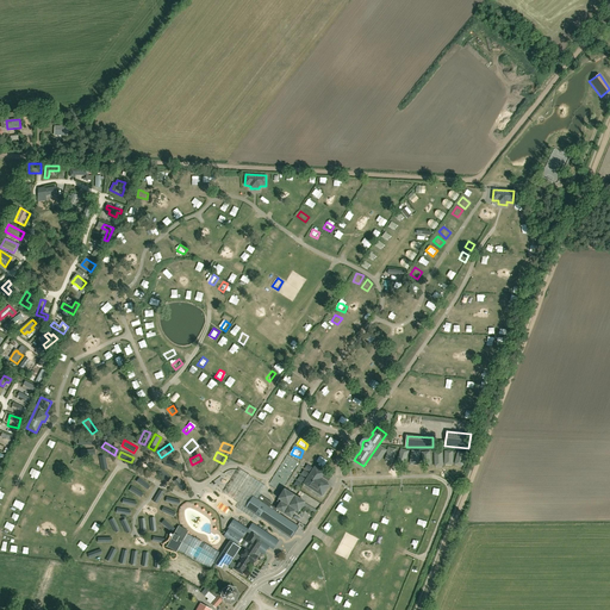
[(396,455),(378,456),(379,471),(385,470),(385,472),(397,471),(396,455)]
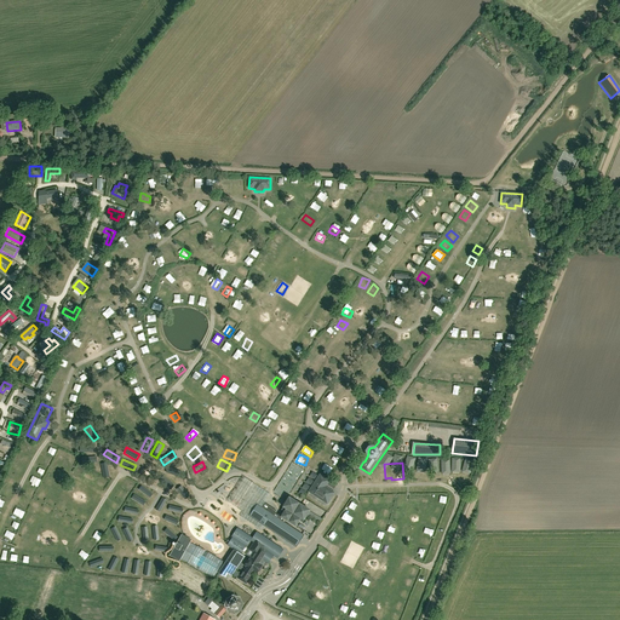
[(182,471),(168,466),(166,472),(179,477),(182,471)]
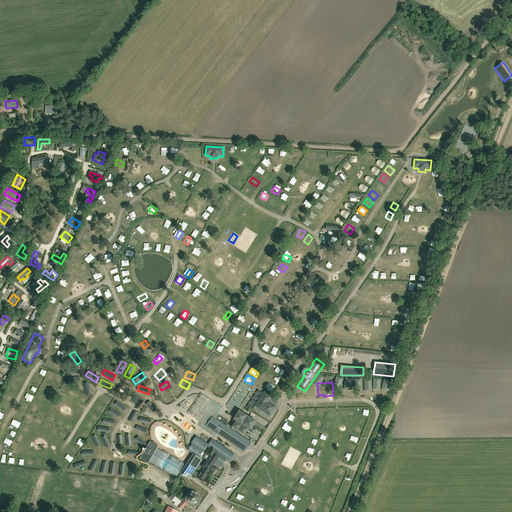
[(70,395),(75,399),(80,392),(74,389),(70,395)]
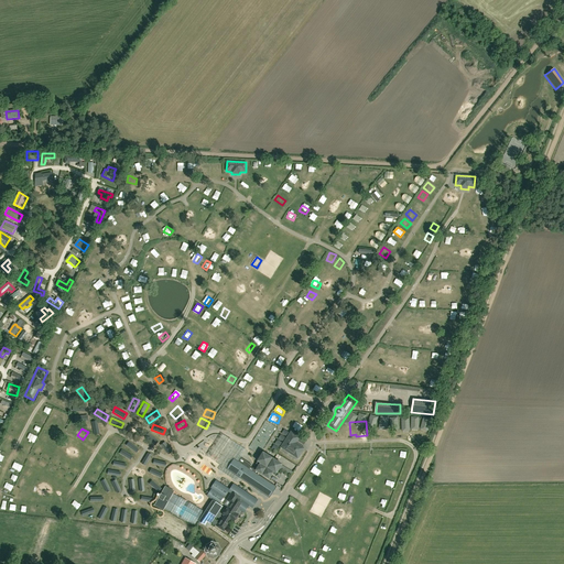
[(185,442),(193,435),(186,430),(180,436),(185,442)]
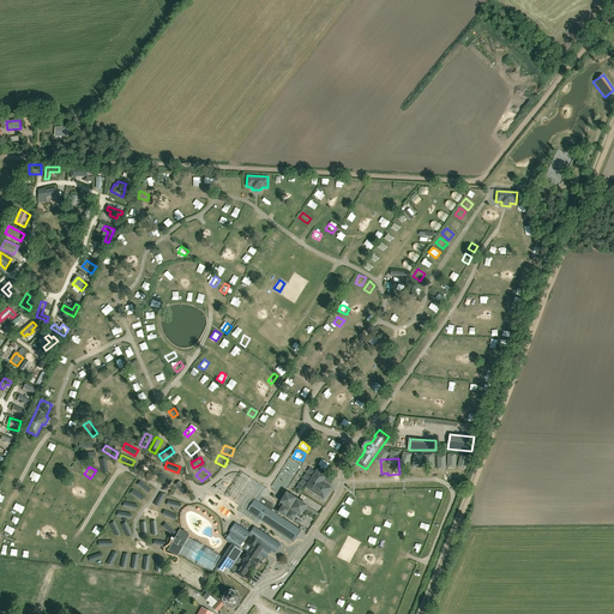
[(173,480),(162,471),(157,476),(169,486),(173,480)]
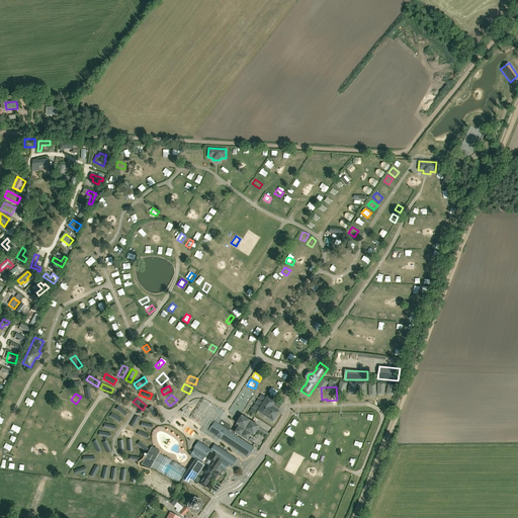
[(259,410),(268,416),(269,415),(274,418),(277,414),(276,414),(277,412),(273,409),(273,408),(272,406),(274,402),(267,398),(259,410)]
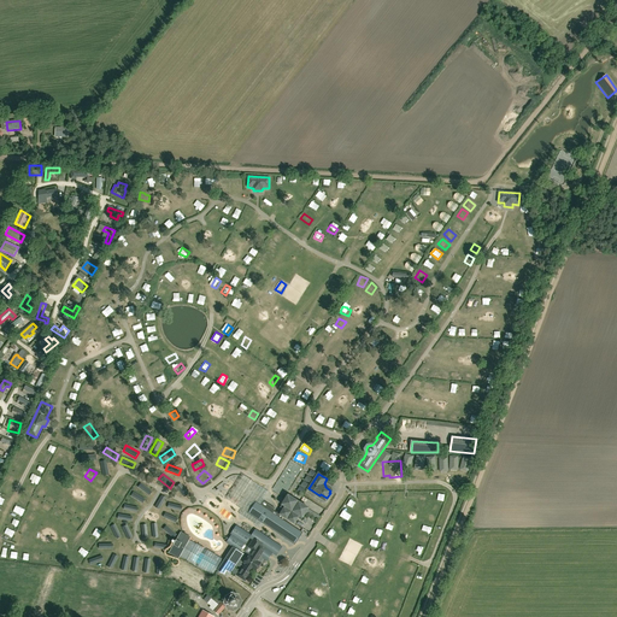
[(258,526),(260,522),(247,513),(256,501),(260,505),(264,500),(270,492),(245,475),(228,499),(239,506),(236,511),(258,526)]
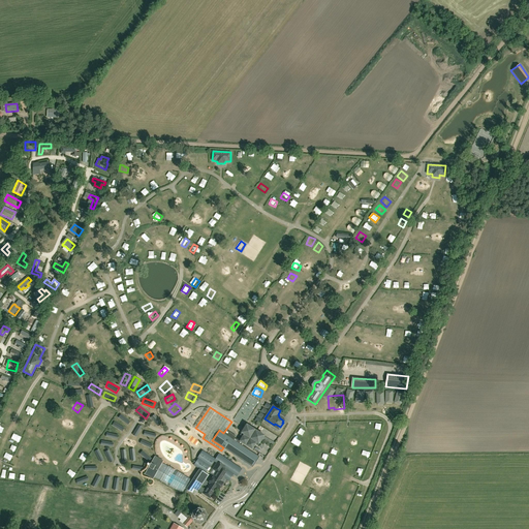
[(126,424),(128,421),(121,414),(118,417),(126,424)]
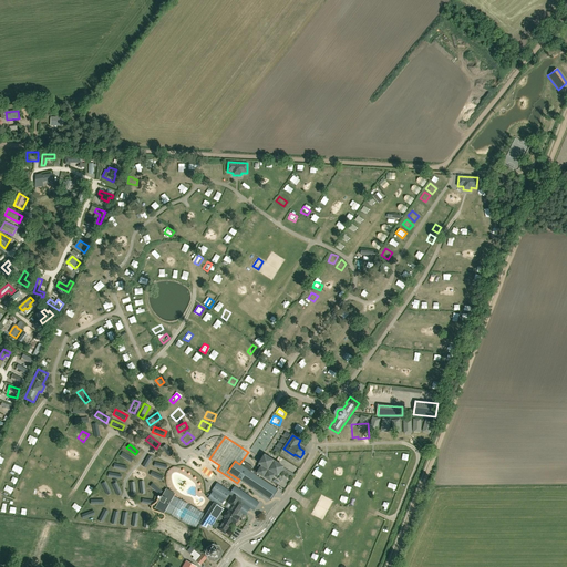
[(174,454),(166,444),(162,447),(169,457),(174,454)]
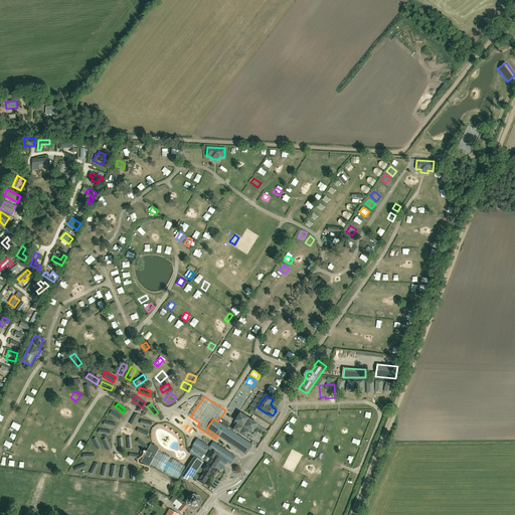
[(120,415),(111,410),(109,414),(118,418),(120,415)]
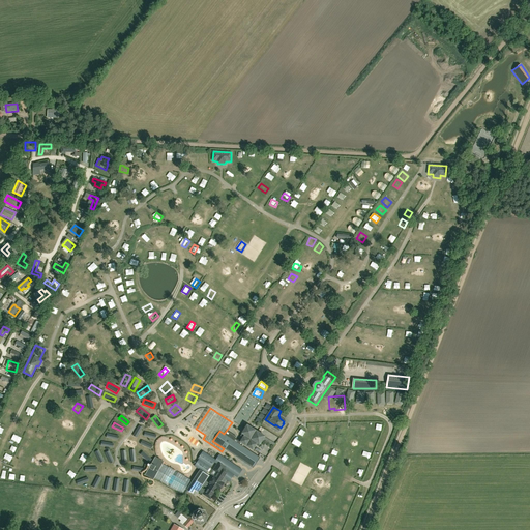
[(143,428),(139,425),(134,434),(138,436),(143,428)]
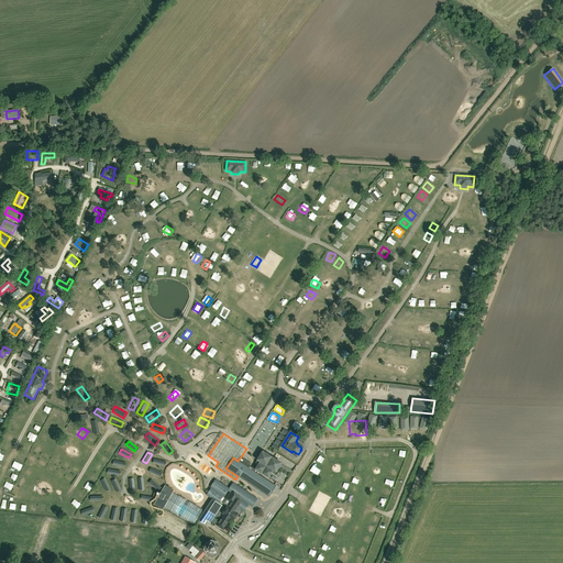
[(269,478),(272,474),(275,475),(282,464),(263,452),(256,464),(258,465),(255,470),(269,478)]
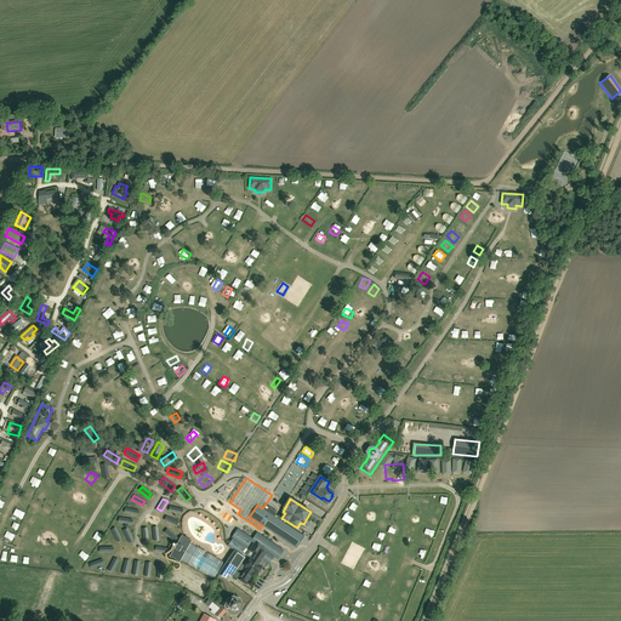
[(262,525),(295,547),(301,539),(302,540),(305,536),(281,520),(283,519),(274,514),(277,512),(266,503),(262,508),(257,505),(249,517),(262,525)]
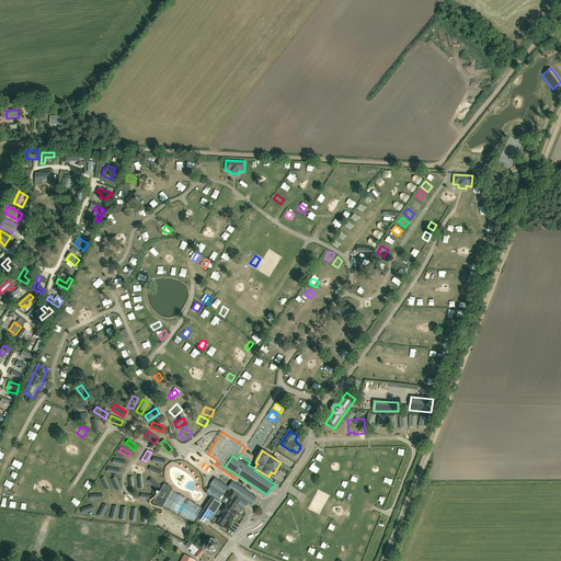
[(147,462),(142,469),(147,472),(152,467),(147,462)]
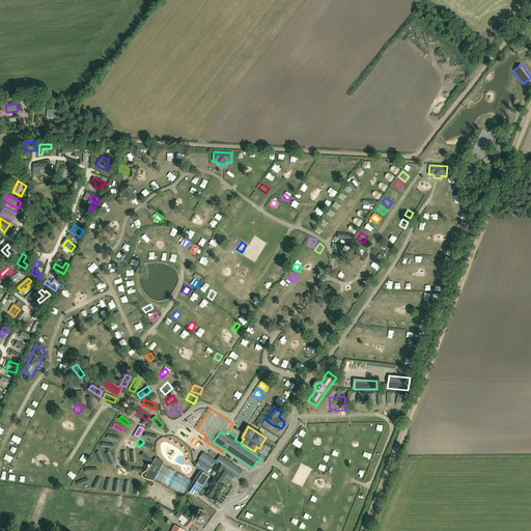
[(274,447),(276,445),(268,439),(266,442),(274,447)]
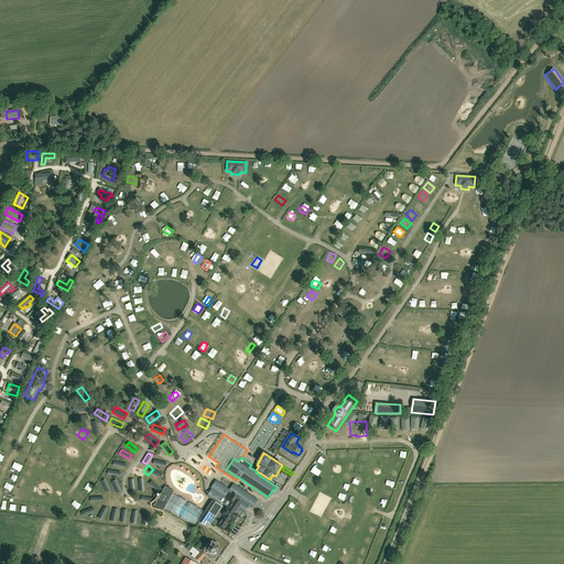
[(56,477),(62,479),(66,472),(61,469),(56,477)]
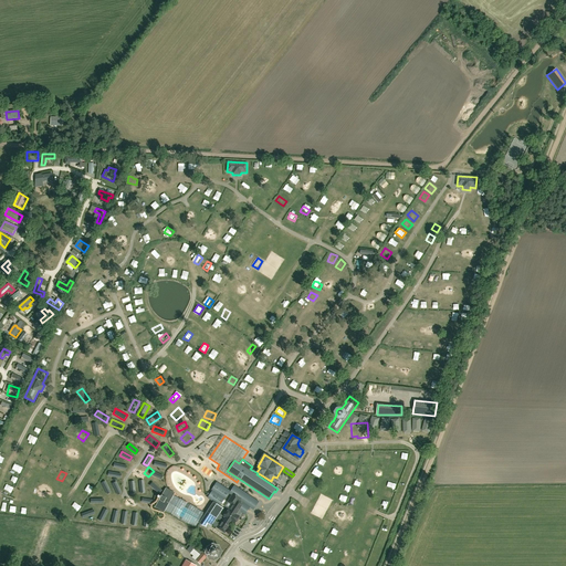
[(64,482),(70,485),(74,478),(70,475),(64,482)]
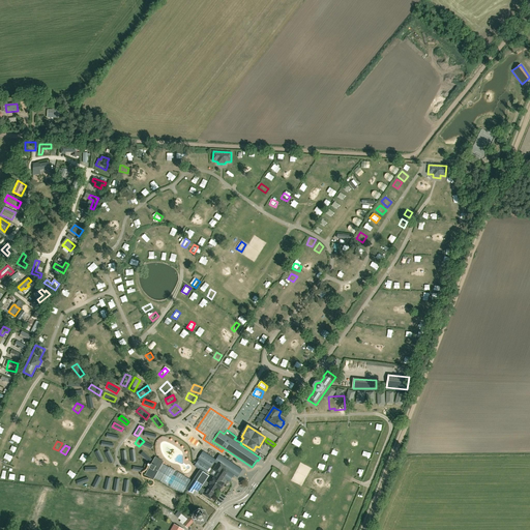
[(198,467),(207,472),(215,461),(203,452),(200,459),(201,460),(200,461),(202,462),(198,467)]
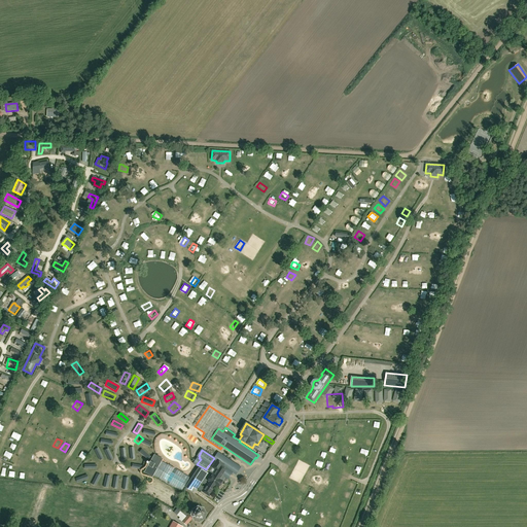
[(143,451),(141,454),(148,460),(151,457),(143,451)]
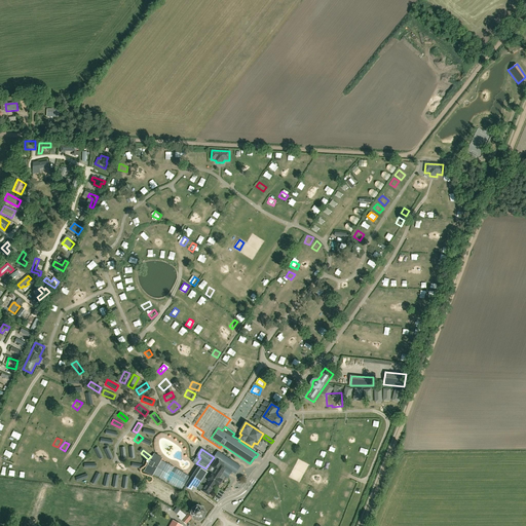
[(209,495),(214,487),(216,485),(218,487),(219,486),(220,485),(222,483),(222,481),(224,478),(223,477),(225,475),(227,476),(226,477),(227,477),(231,470),(235,473),(238,466),(219,453),(215,458),(217,459),(212,466),(216,470),(212,476),(212,475),(208,480),(209,481),(202,491),(209,495)]
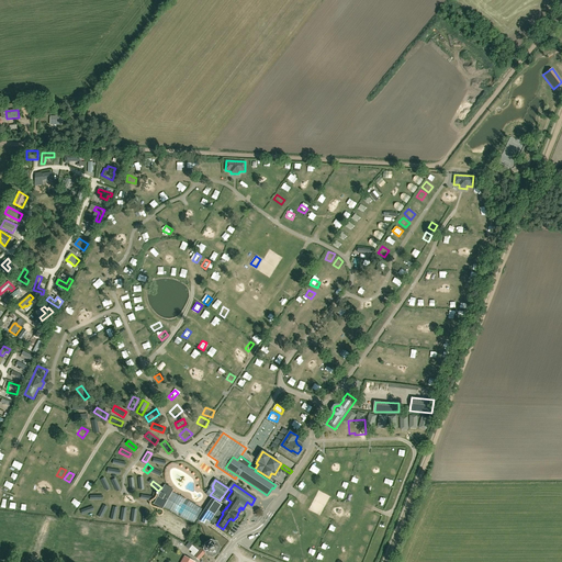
[(165,485),(154,504),(163,508),(164,507),(194,525),(203,509),(172,492),(173,490),(165,485)]
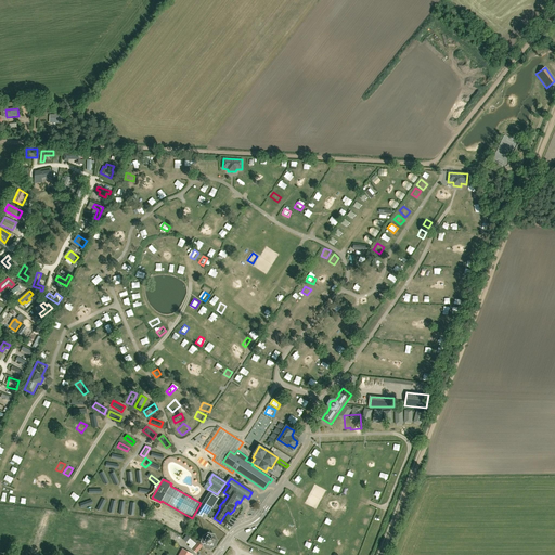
[(209,515),(211,511),(220,499),(209,491),(208,493),(195,513),(203,517),(205,514),(208,516),(209,515)]
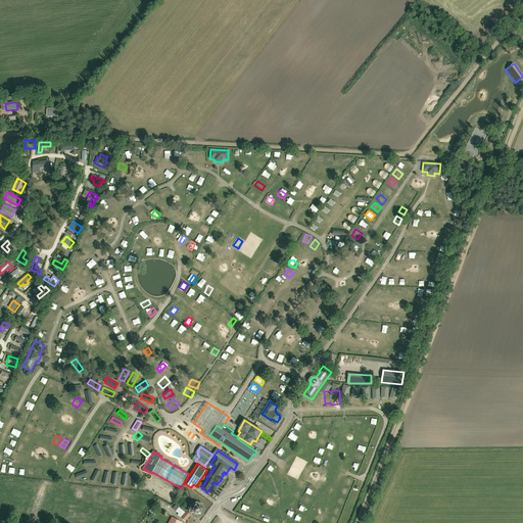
[(201,513),(202,510),(200,507),(197,506),(194,508),(193,511),(194,514),(198,515),(201,513)]
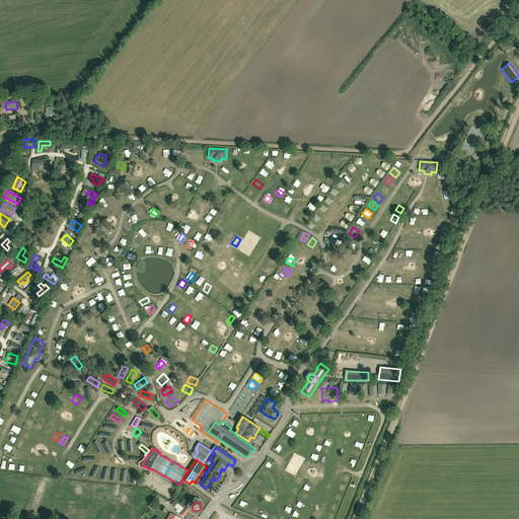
[(187,506),(179,514),(183,517),(191,509),(187,506)]
